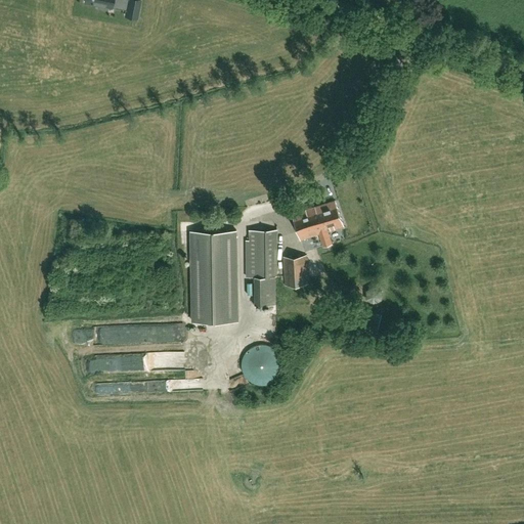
[(84,0),(85,2),(98,4),(97,7),(107,9),(107,6),(116,8),(117,2),(118,2),(118,0),(84,0)]
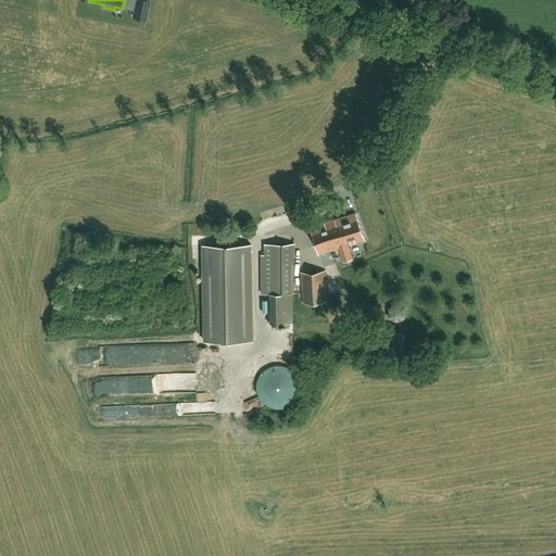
[(149,0),(135,0),(133,15),(146,17),(149,0)]
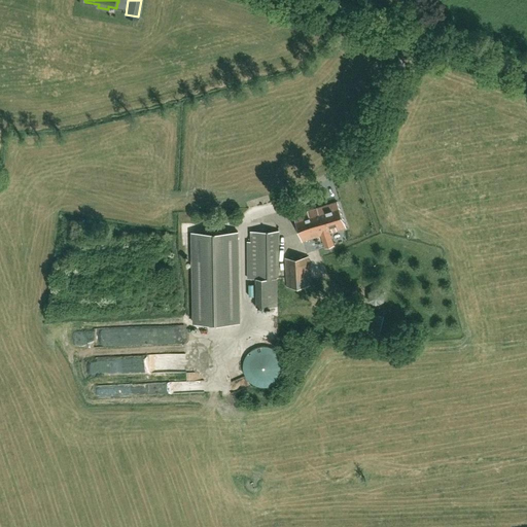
[(330,233),(346,227),(338,202),(294,215),(303,241),(321,235),(325,248),(335,245),(330,233)]
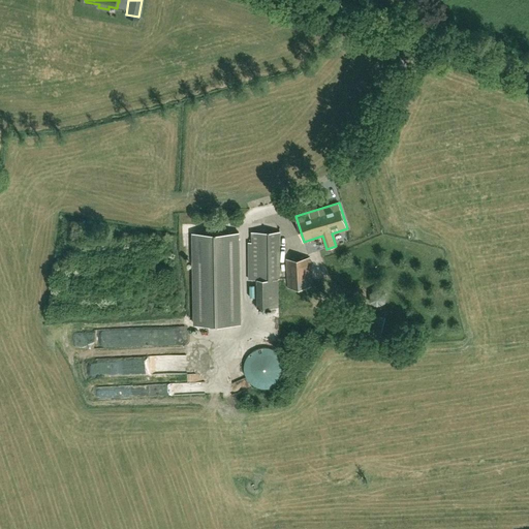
[(274,273),(280,273),(280,231),(252,231),(252,242),(249,242),(249,279),(257,279),(257,307),(279,307),(278,278),(274,278),(274,273)]
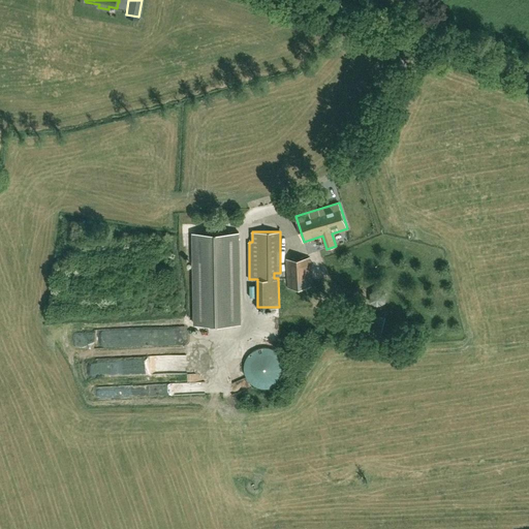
[(195,324),(241,323),(239,232),(193,234),(195,324)]
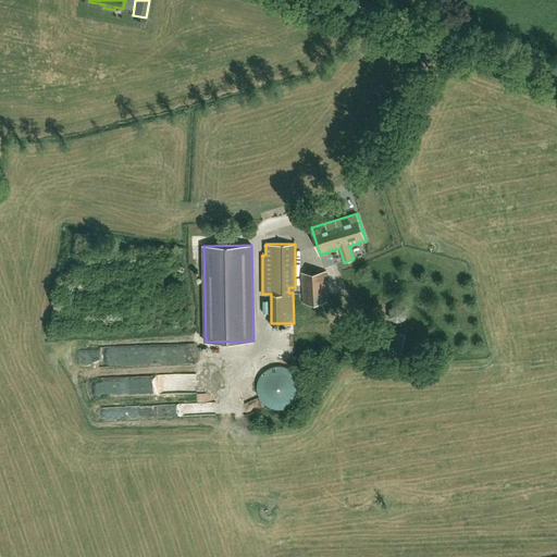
[(300,272),(302,302),(327,300),(326,271),(300,272)]
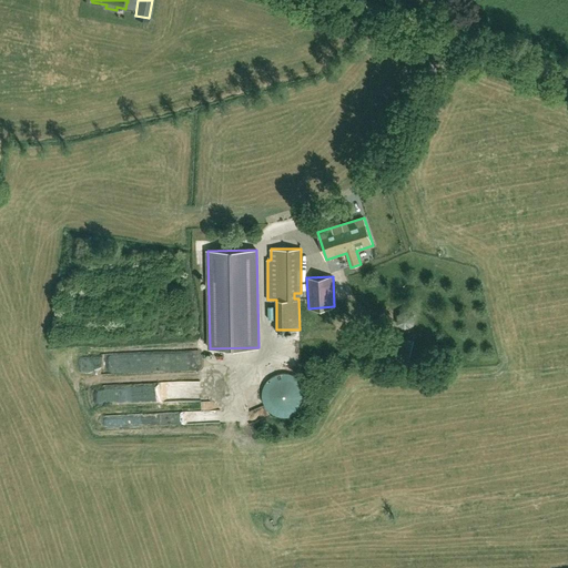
[(305,403),(305,398),(305,395),(304,391),(302,387),(300,384),(295,382),(292,379),(288,379),(284,378),(281,379),(276,381),(274,383),(271,385),(269,387),(266,391),(265,394),(265,398),(265,403),(266,407),(269,409),(272,414),(274,416),(279,417),(282,418),(286,418),(291,418),(294,416),(298,414),(300,413),(302,409),(304,406),(305,403)]
